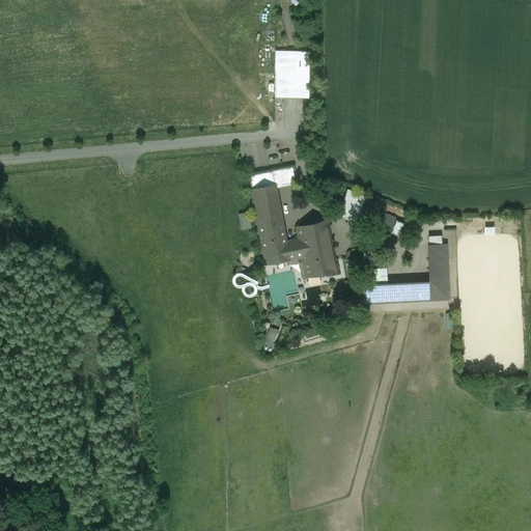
[(277,96),(312,96),(312,50),(278,50),(277,96)]
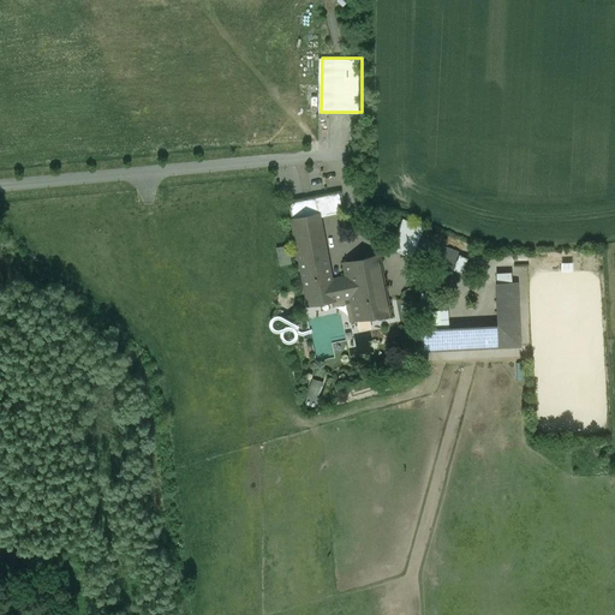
[(340,198),(322,202),(322,201),(290,208),(292,220),(318,215),(320,221),(344,216),(340,198)]
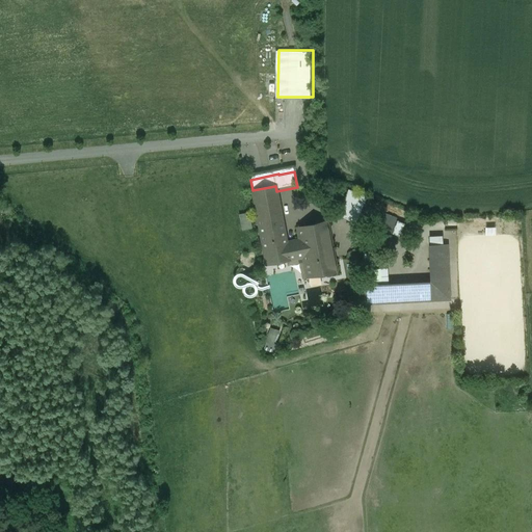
[(275,186),(253,190),(267,264),(289,260),(289,259),(287,247),(301,244),(298,229),(296,221),(283,224),(276,191),(275,186)]
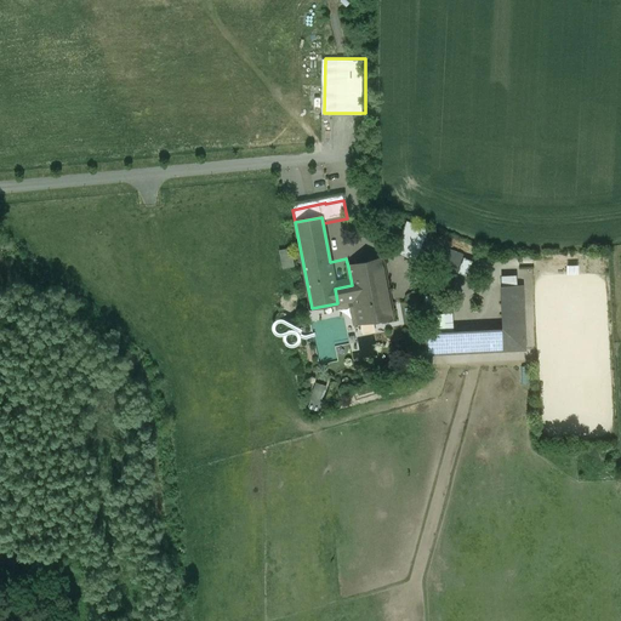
[(463,256),(403,232),(396,251),(456,275),(463,256)]
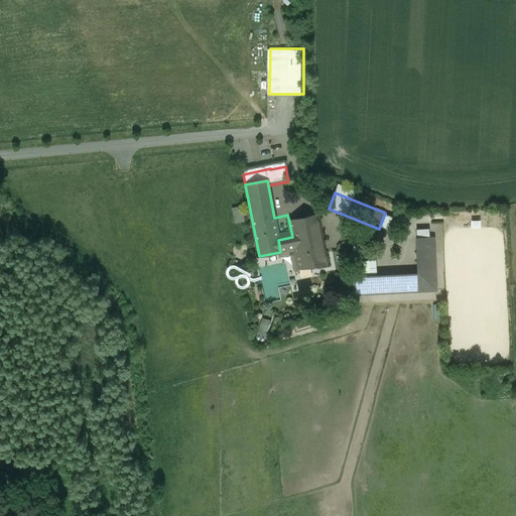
[(316,216),(289,222),(292,237),(294,249),(323,243),(316,216)]
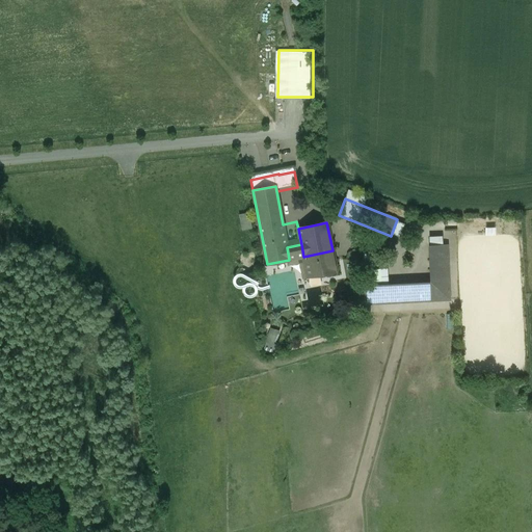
[(301,244),(287,247),(289,259),(303,257),(301,244)]
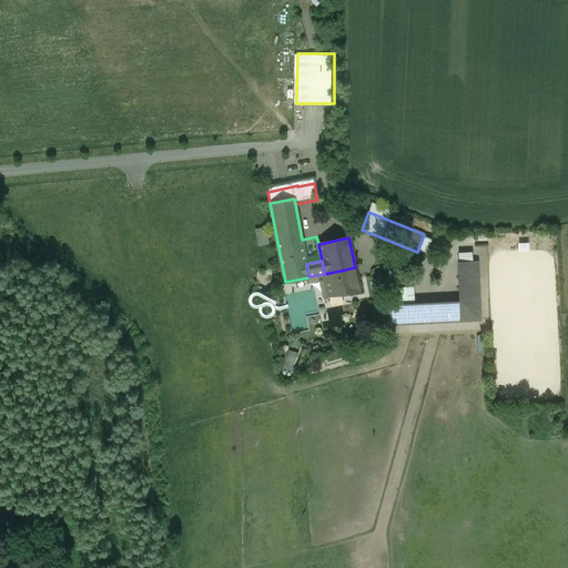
[(460,303),(388,306),(389,325),(480,321),(477,262),(458,263),(460,303)]
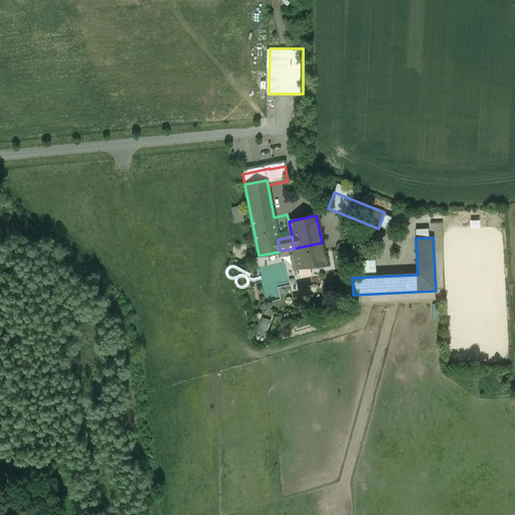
[(294,248),(298,269),(326,264),(322,242),(294,248)]
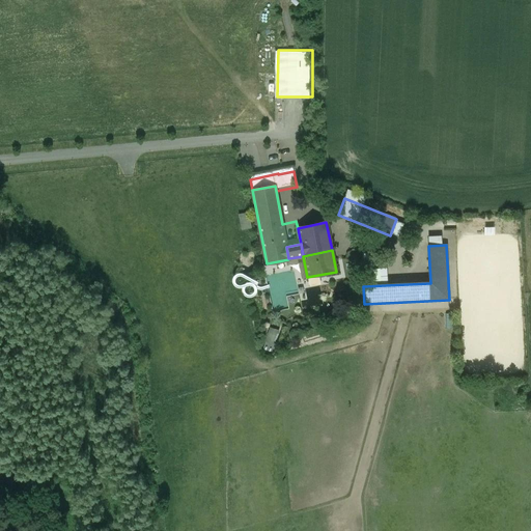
[(277,343),(281,329),(271,326),(268,341),(277,343)]
